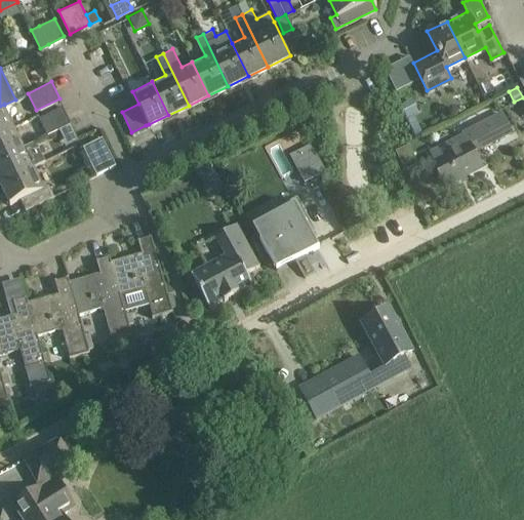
[(414,109),(409,98),(400,103),(405,113),(412,110),(414,109)]
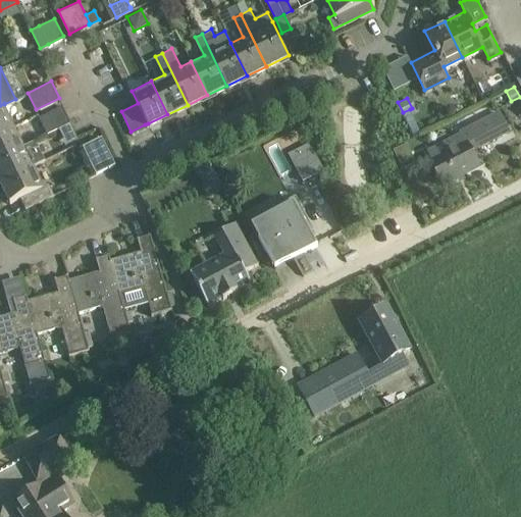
[(0,131),(14,123),(4,104),(4,103),(0,105),(0,131)]
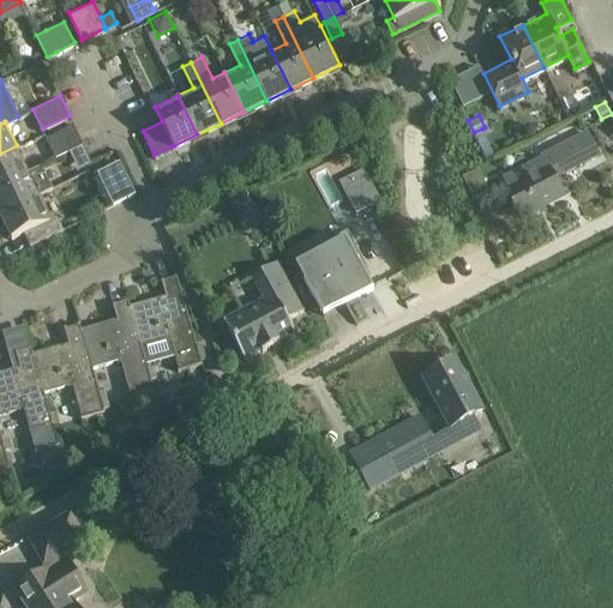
[(73,122),(46,136),(55,155),(83,142),(73,122)]
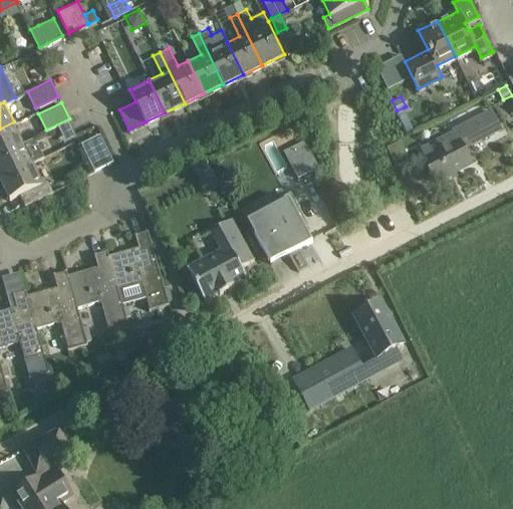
[(435,179),(471,161),(465,149),(502,130),(490,106),(450,128),(452,131),(439,138),(419,148),(435,179)]
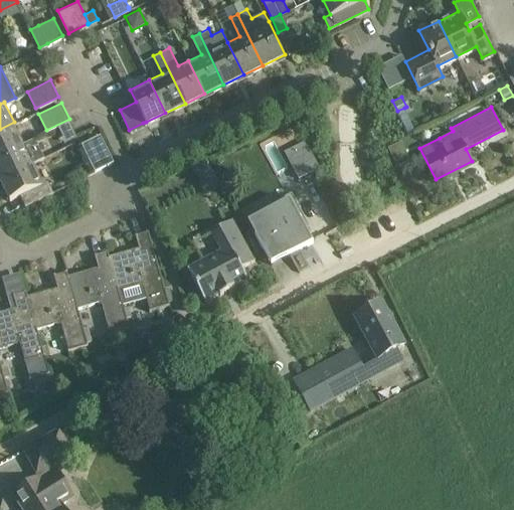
[(0,153),(23,141),(14,122),(0,129),(0,153)]
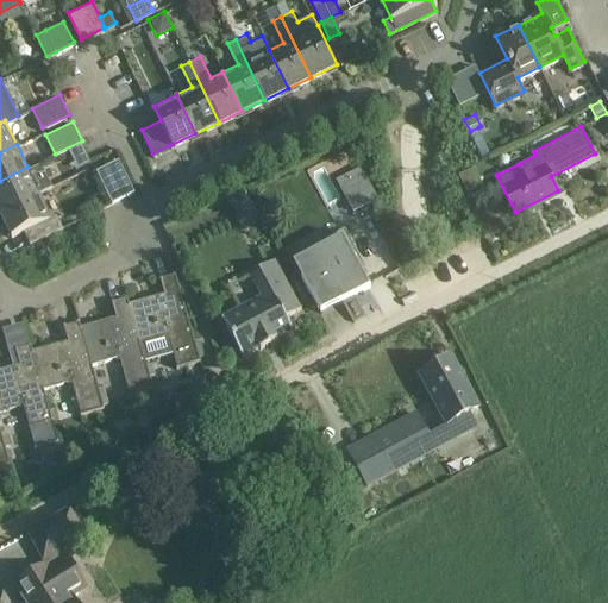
[(112,200),(135,189),(119,157),(96,169),(112,200)]
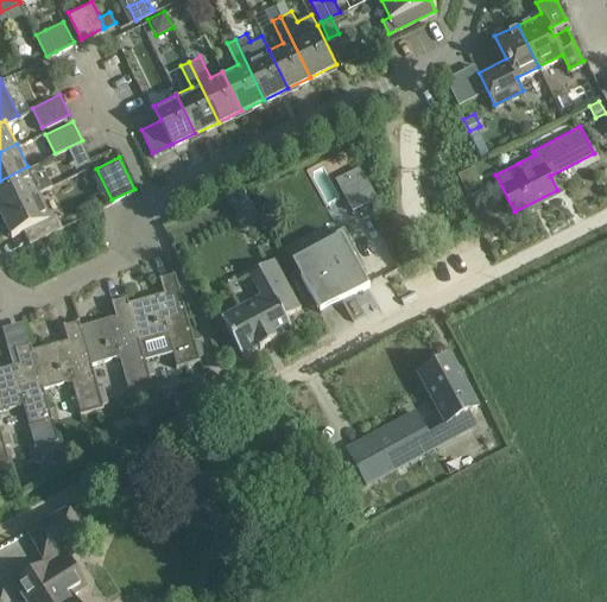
[(364,162),(335,176),(352,209),(379,196),(364,162)]
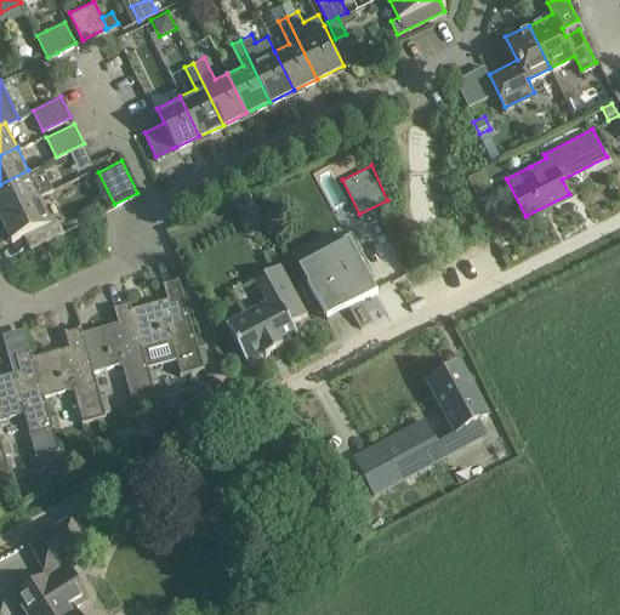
[(0,214),(40,194),(40,195),(52,189),(40,166),(29,171),(28,170),(0,184),(0,214)]
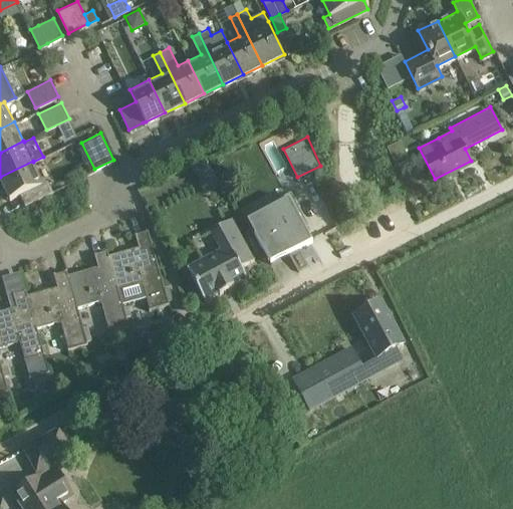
[(46,179),(42,181),(33,162),(33,161),(0,177),(10,198),(19,193),(24,204),(52,191),(46,179)]
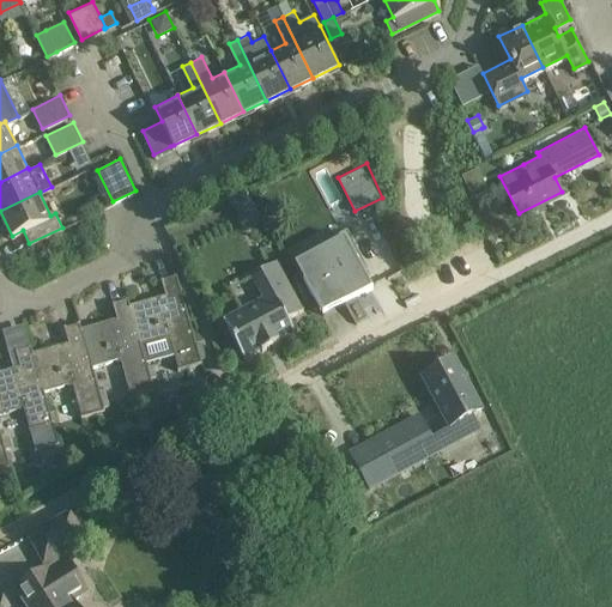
[(314,292),(323,311),(373,285),(364,268),(368,266),(347,228),(326,238),(332,250),(300,268),(313,292),(314,292)]
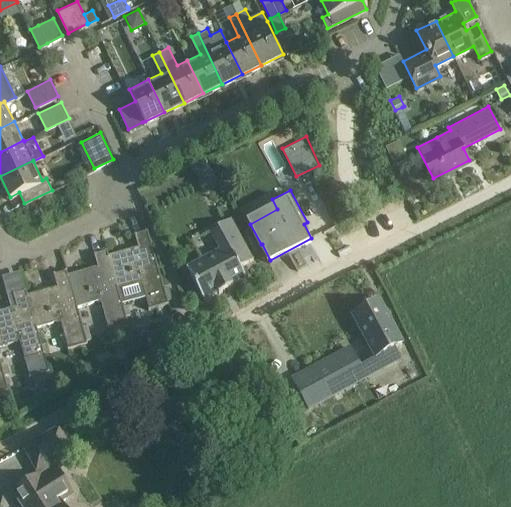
[(221,246),(187,265),(204,296),(215,290),(216,292),(233,282),(232,281),(246,273),(240,263),(253,256),(232,215),(211,227),(221,246)]
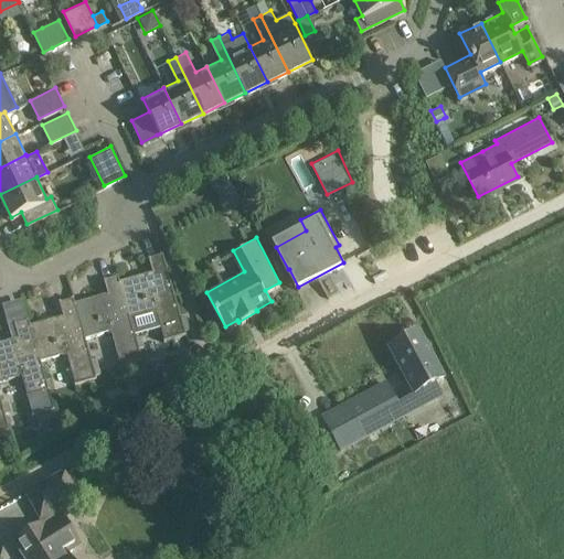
[(163,339),(185,332),(185,329),(182,320),(163,251),(148,255),(152,269),(119,278),(117,279),(128,314),(129,314),(135,332),(160,324),(163,339)]
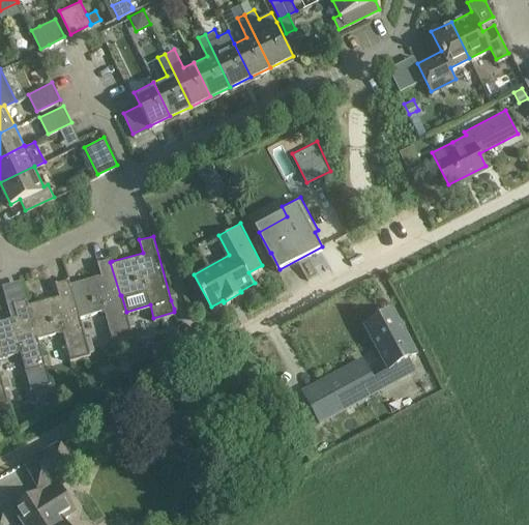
[(104,309),(113,343),(135,338),(126,312),(121,295),(120,295),(110,262),(112,261),(111,256),(97,260),(101,273),(70,282),(68,282),(78,316),(80,316),(104,309)]
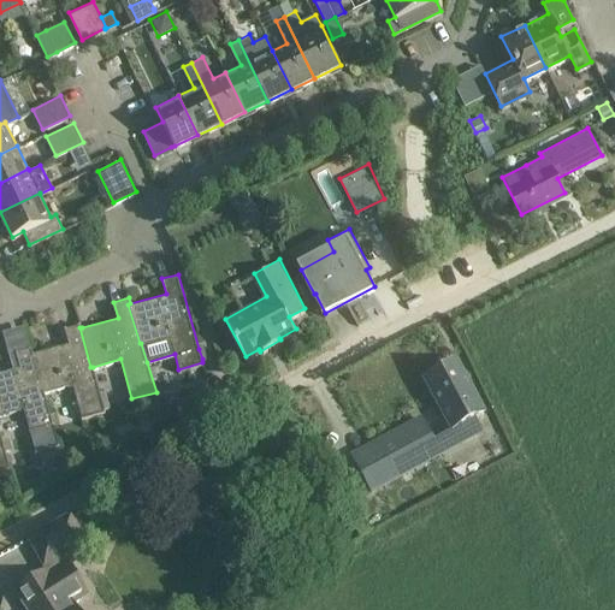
[(72,383),(82,418),(106,410),(105,408),(100,391),(93,367),(90,367),(80,327),(82,327),(81,321),(65,326),(69,341),(34,351),(30,351),(42,391),(43,391),(72,383)]
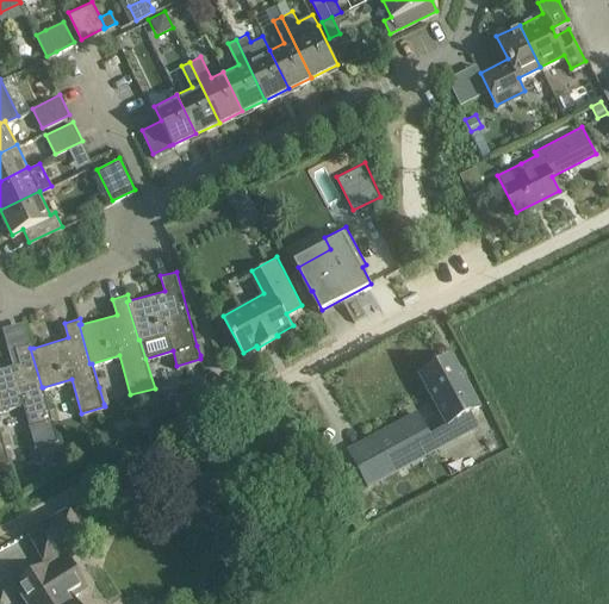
[(20,361),(0,367),(0,409),(23,403),(36,448),(39,447),(58,441),(60,441),(54,419),(50,409),(43,387),(42,387),(30,348),(33,348),(31,342),(16,347),(20,361)]
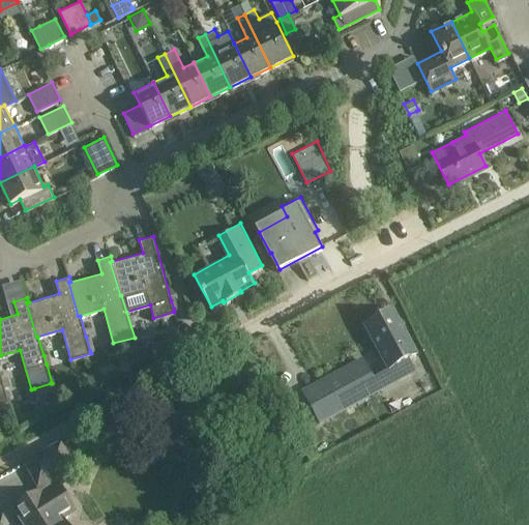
[(374,376),(362,355),(302,389),(319,419),(380,387),(414,369),(408,357),(416,353),(408,338),(391,308),(365,322),(381,351),(389,368),(374,376)]
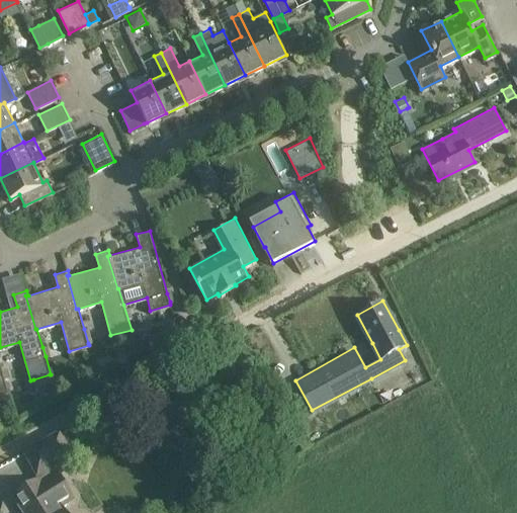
[(88,343),(92,341),(88,328),(84,329),(88,343)]
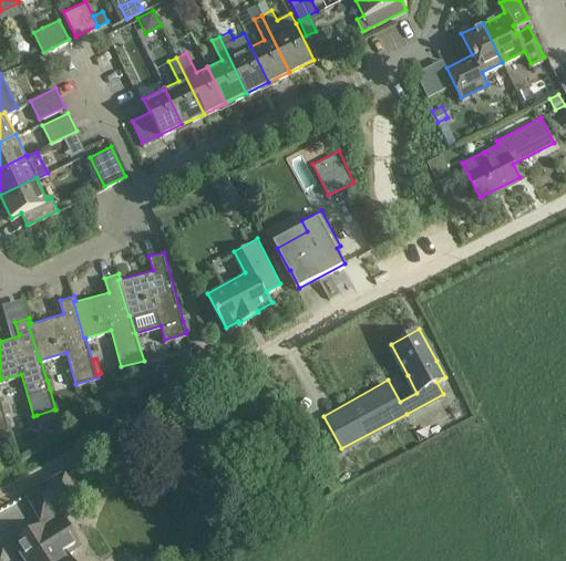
[(0,432),(10,429),(6,413),(2,404),(0,396),(0,432)]
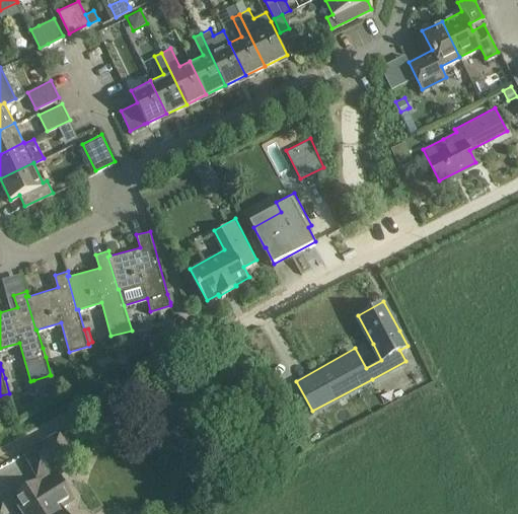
[(134,410),(144,430),(176,413),(165,392),(134,410)]
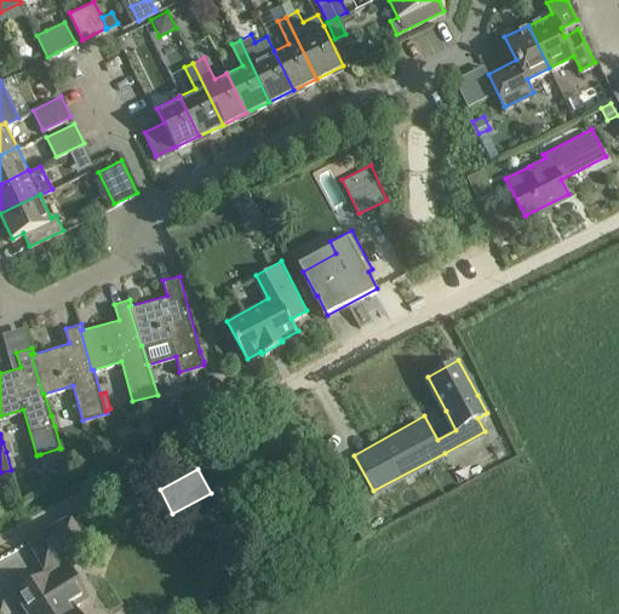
[(78,613),(73,604),(87,596),(72,569),(74,557),(72,555),(89,545),(72,514),(26,539),(43,569),(46,567),(49,571),(15,591),(28,613),(78,613)]
